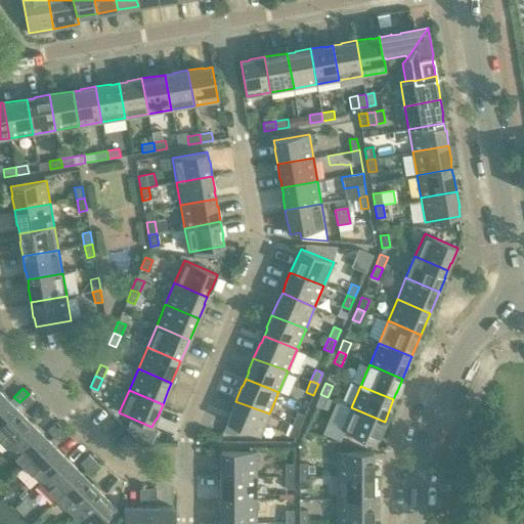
[(0,391),(0,422),(15,407),(0,391)]
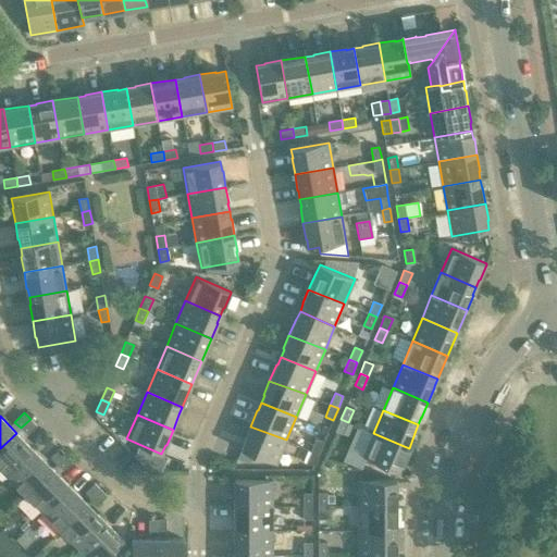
[(31,419),(21,428),(27,434),(36,425),(31,419)]
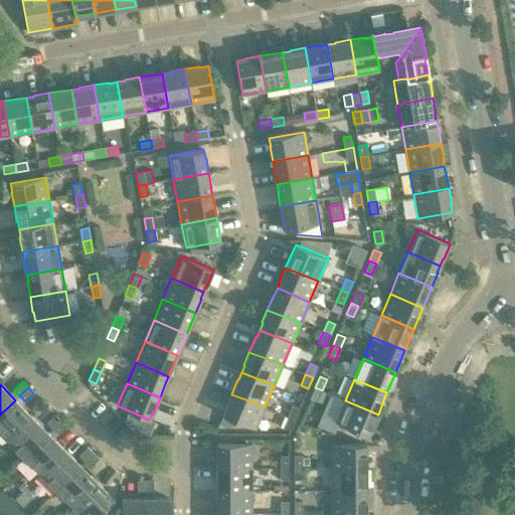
[(322,390),(315,387),(310,398),(318,401),(322,390)]
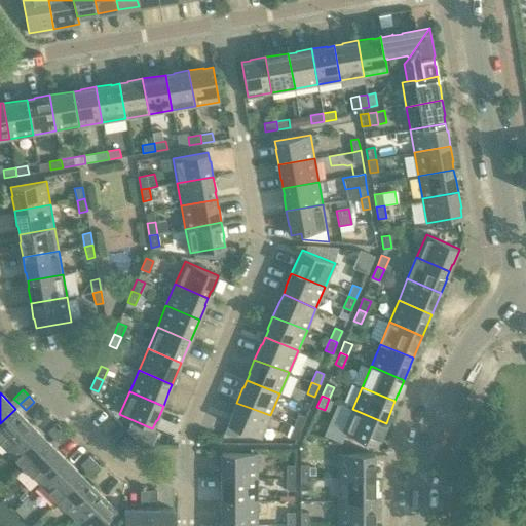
[(270,415),(236,403),(230,415),(231,416),(228,424),(261,438),(270,415)]
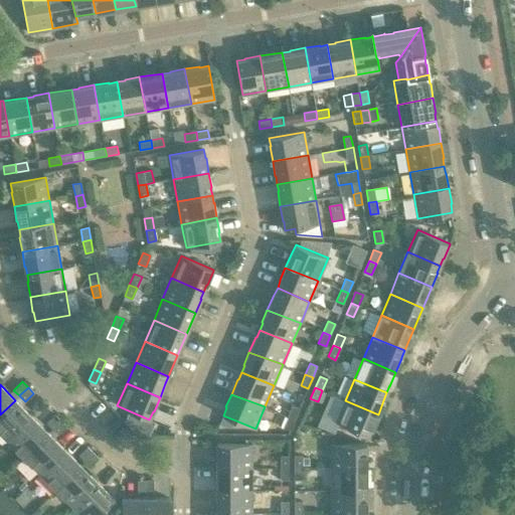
[(15,400),(0,414),(0,435),(6,441),(31,416),(15,400)]
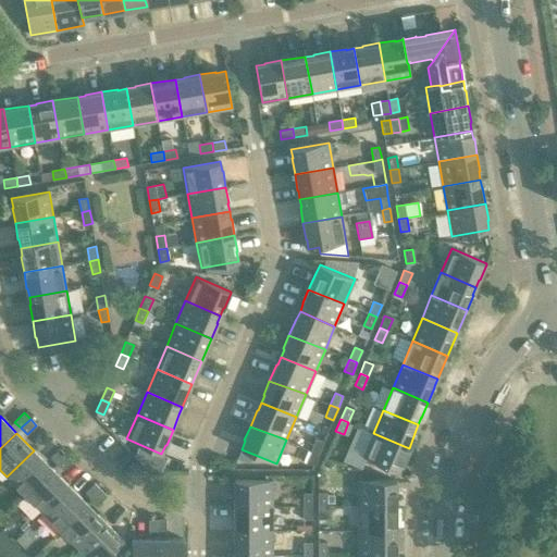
[(409,448),(373,433),(362,457),(397,471),(401,462),(403,463),(409,448)]
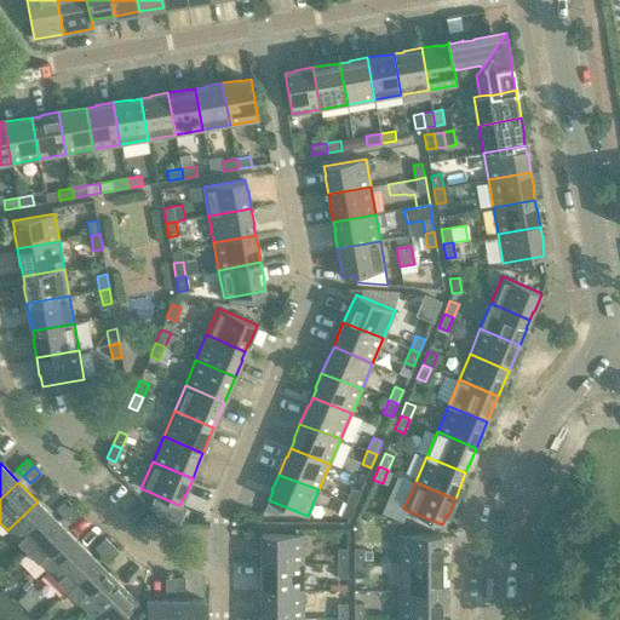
[(351,488),(345,501),(355,505),(361,492),(351,488)]
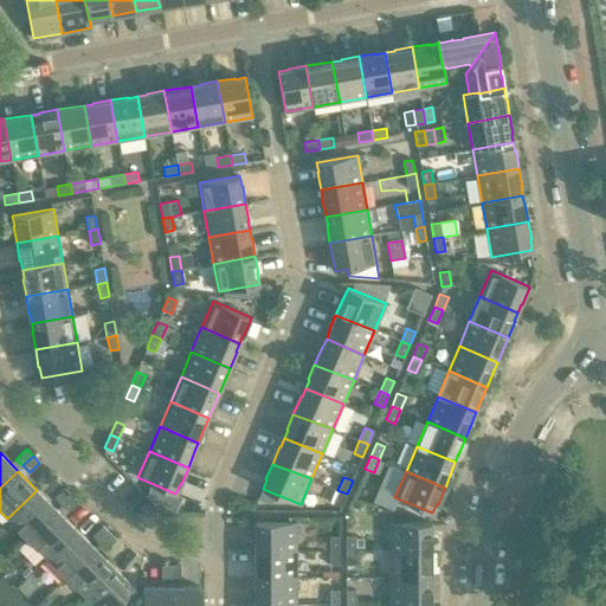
[(55,497),(62,504),(71,494),(64,488),(55,497)]
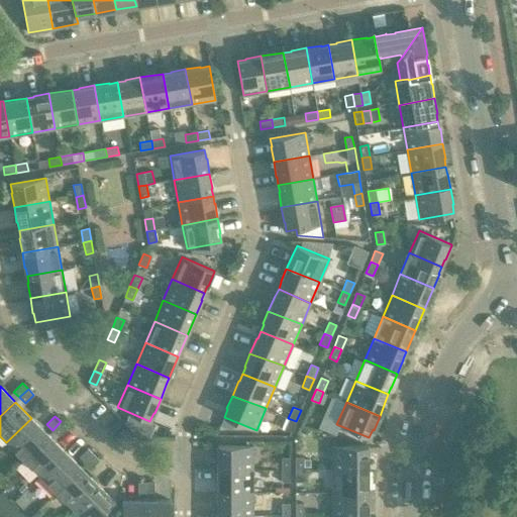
[(31,418),(6,442),(15,451),(14,451),(22,459),(47,434),(31,418)]
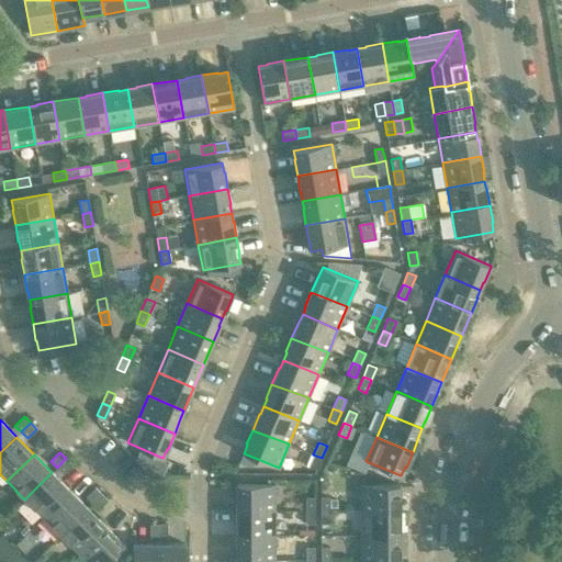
[(322,458),(313,454),(308,467),(316,470),(322,458)]
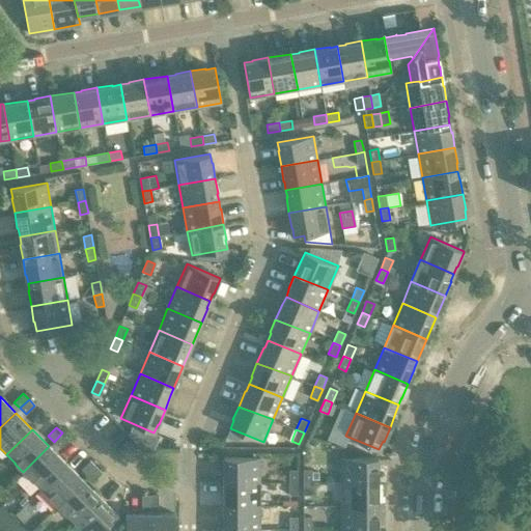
[(62,432),(54,442),(59,448),(68,439),(62,432)]
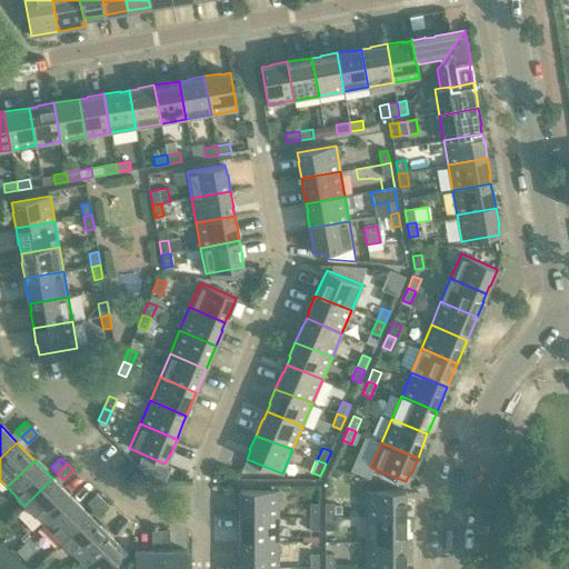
[(52,478),(25,506),(33,516),(35,515),(43,523),(71,497),(52,478)]
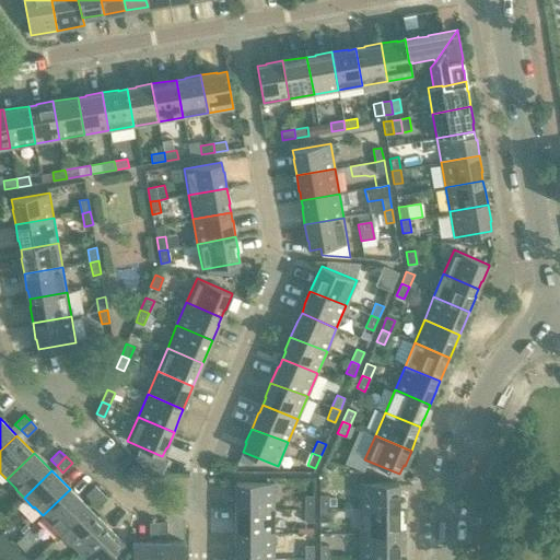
[(234,492),(234,509),(273,509),(273,482),(235,482),(235,492),(234,492)]
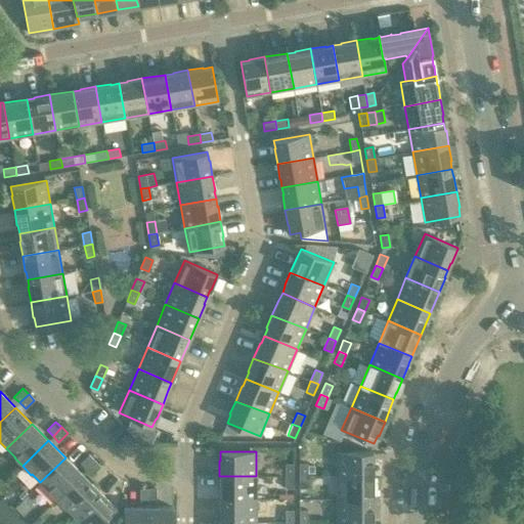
[(337,452),(337,476),(374,477),(374,461),(373,461),(373,452),(337,452)]
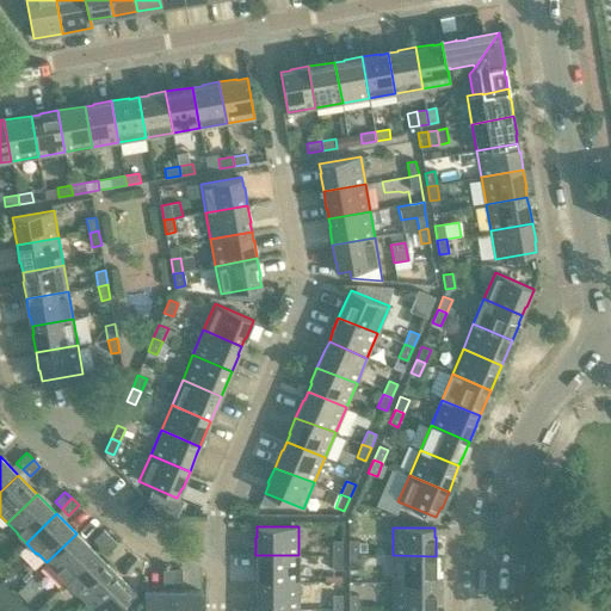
[(93,541),(100,547),(110,537),(104,530),(93,541)]
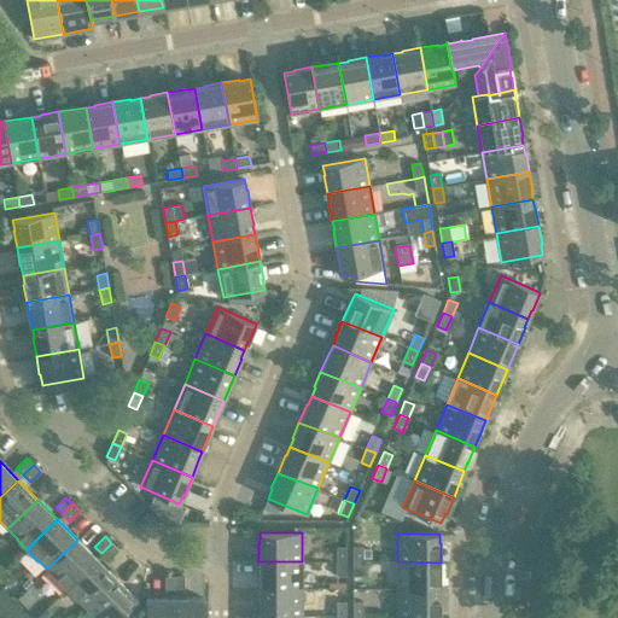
[(77,540),(47,569),(57,578),(56,579),(65,589),(97,559),(77,540)]
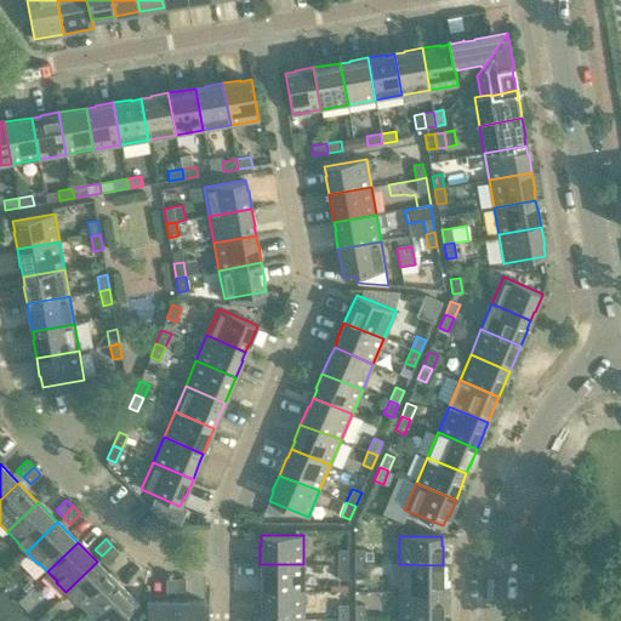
[(112,546),(102,556),(109,563),(119,552),(112,546)]
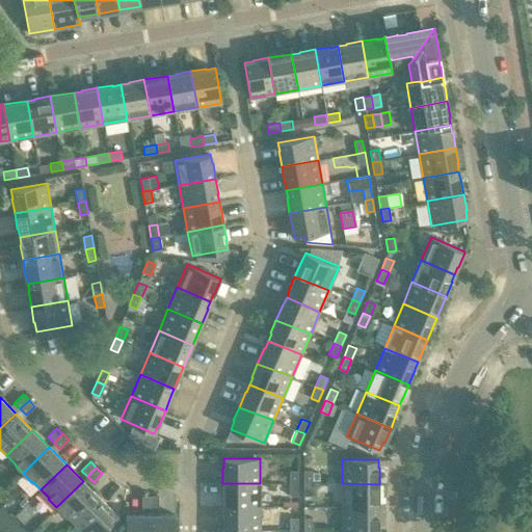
[(289,471),(289,483),(297,483),(297,471),(289,471)]
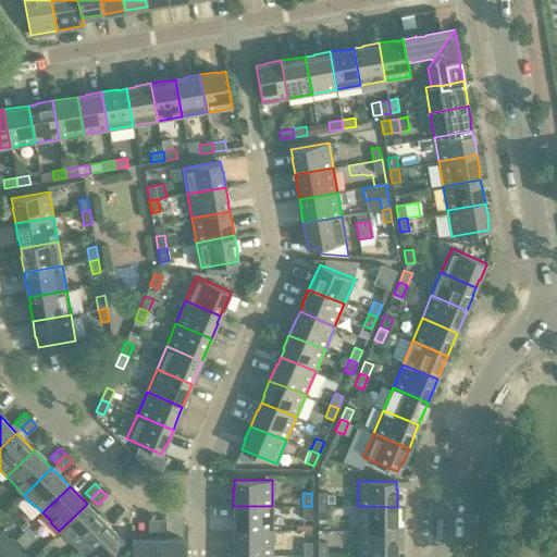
[(319,493),(319,506),(327,506),(327,493),(319,493)]
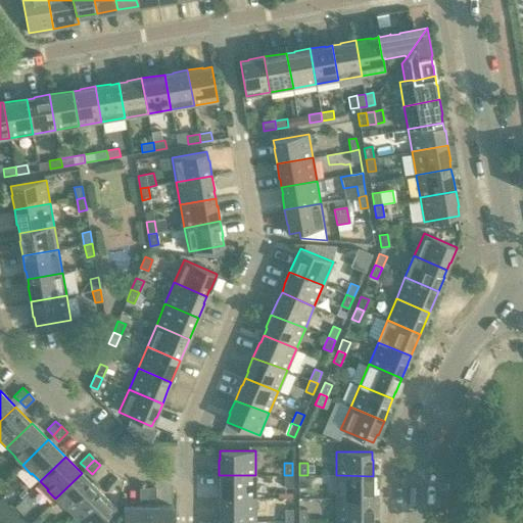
[(82,473),(55,498),(64,507),(64,506),(73,514),(98,489),(82,473)]
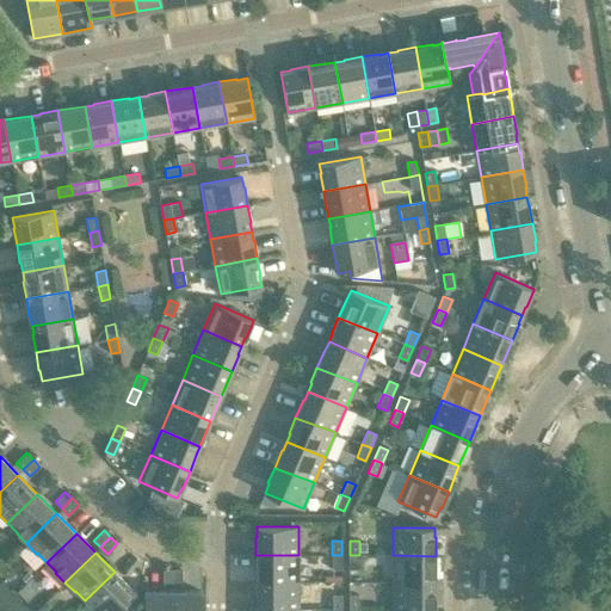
[(257,573),(257,582),(298,582),(298,555),(255,555),(255,573),(257,573)]
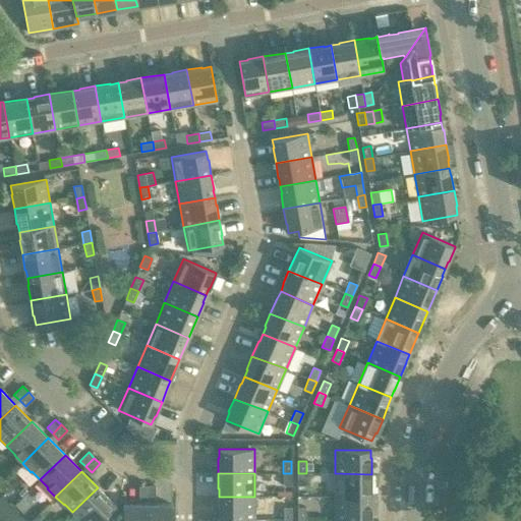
[(291,473),(283,473),(283,485),(291,485),(291,473)]
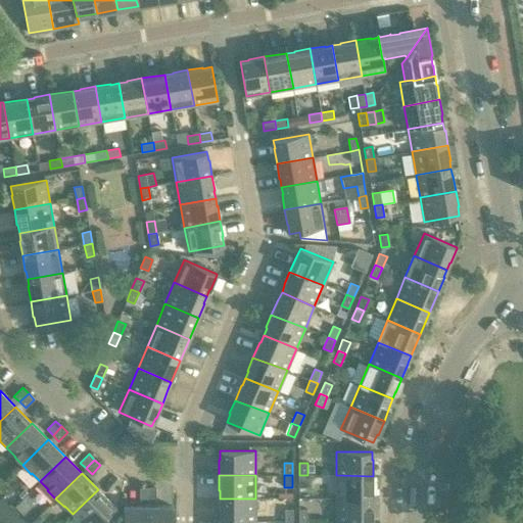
[(336,475),(336,498),(372,498),(372,491),(373,491),(373,476),(336,475)]
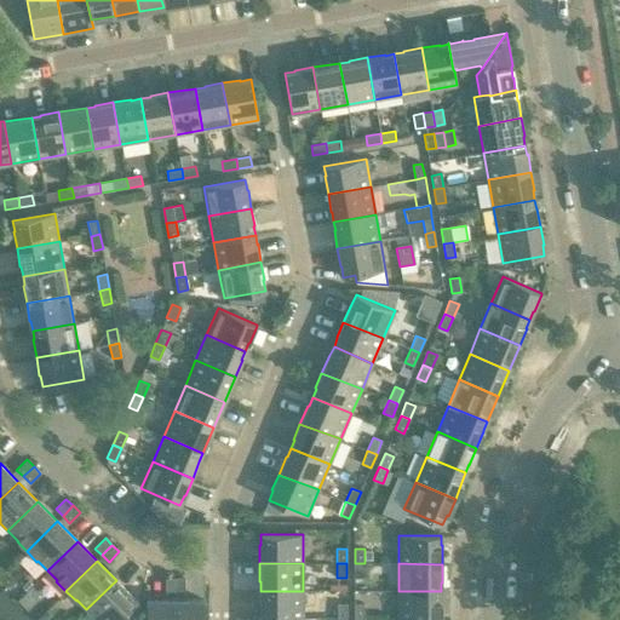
[(130,584),(137,590),(148,580),(141,573),(130,584)]
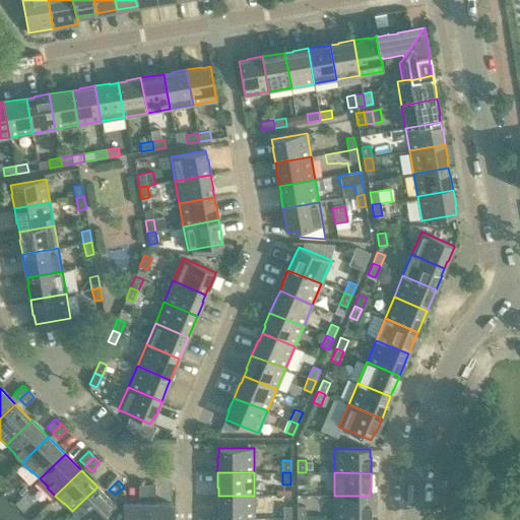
[(155,485),(147,485),(147,498),(155,498),(155,485)]
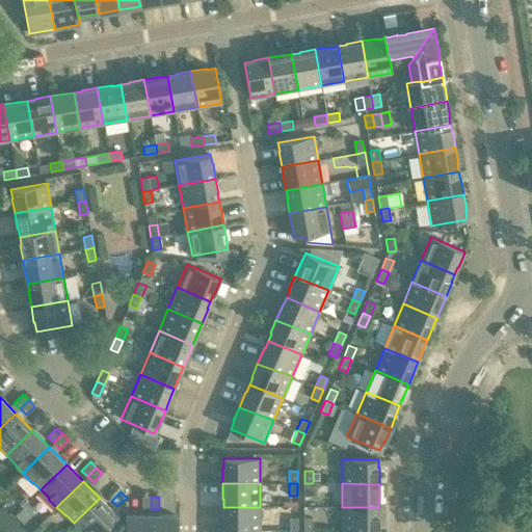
[(100,498),(74,523),(82,531),(113,531),(104,528),(117,515),(100,498)]
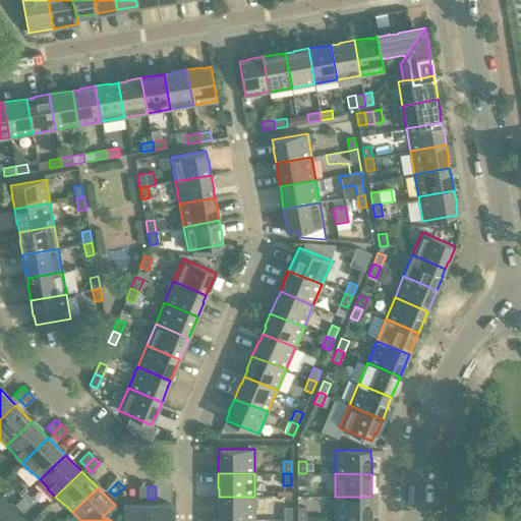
[(218,504),(218,520),(254,520),(254,497),(219,497),(219,504),(218,504)]
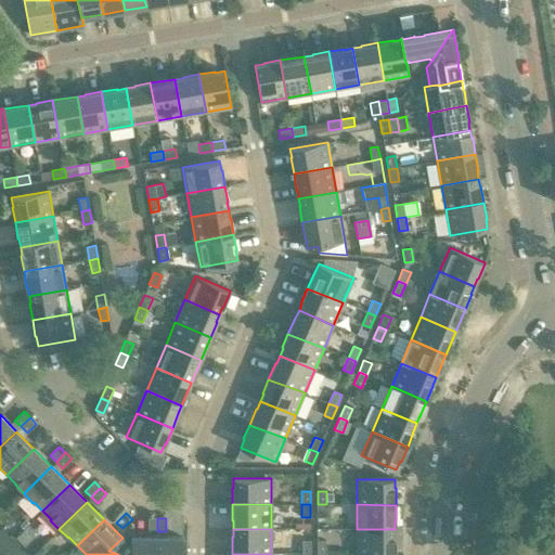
[(357,529),(357,554),(396,554),(396,538),(395,538),(395,529),(357,529)]
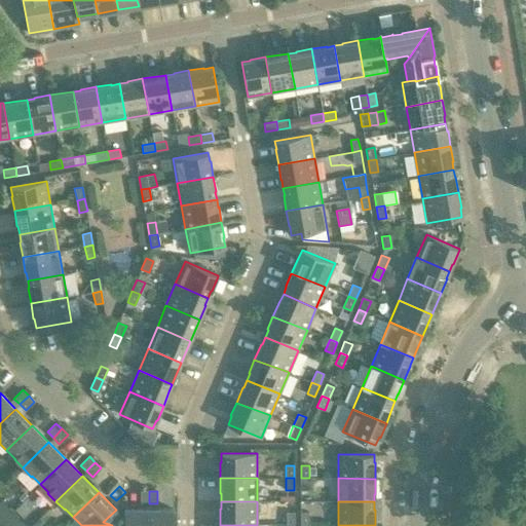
[(149,525),(149,510),(124,510),(124,525),(149,525)]
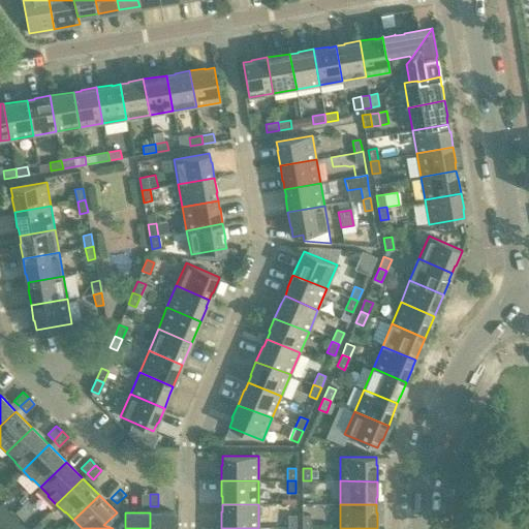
[(175,528),(175,512),(150,512),(150,528),(175,528)]
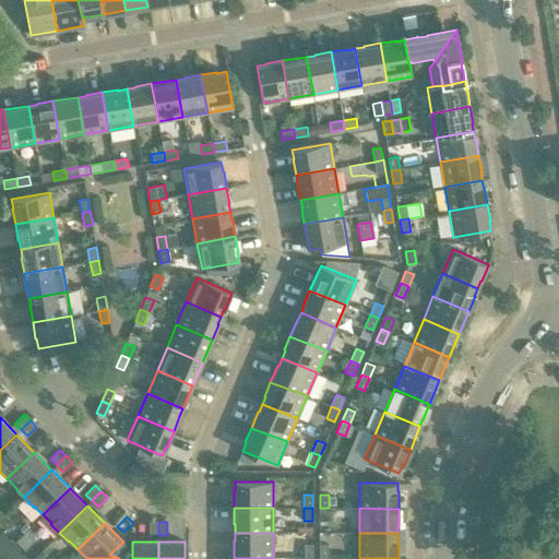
[(304,545),(304,558),(312,558),(312,545),(304,545)]
